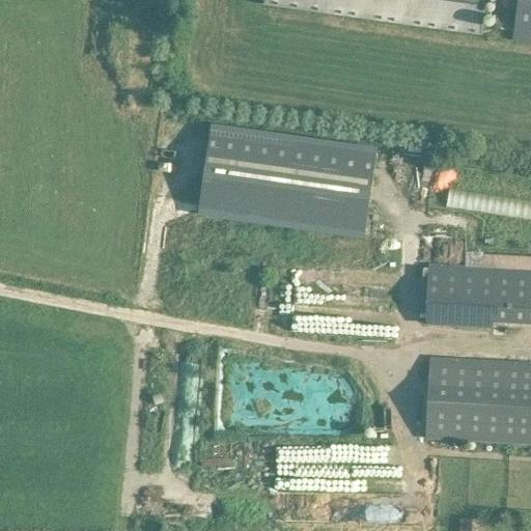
[(530,0),(518,0),(513,38),(530,40),(530,0)]
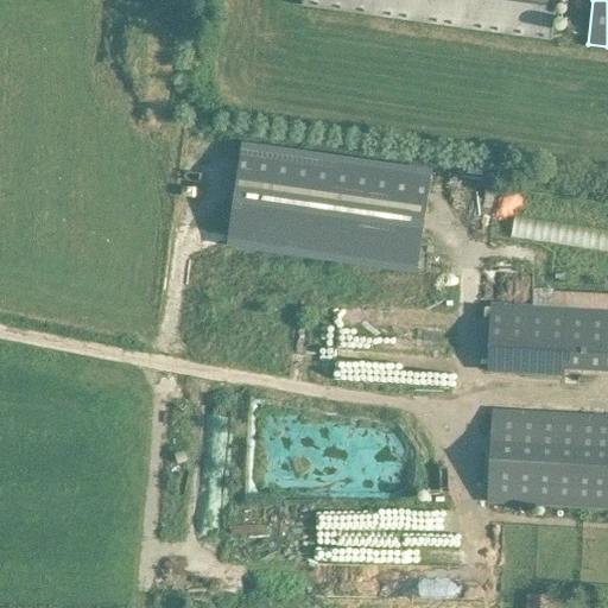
[(242,141),(229,246),(420,271),(434,166),(242,141)]
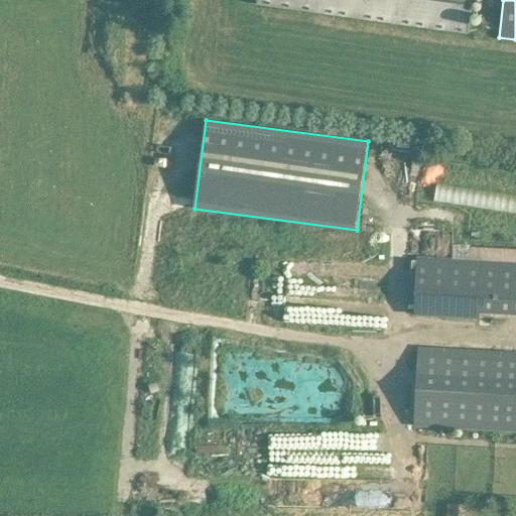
[(416,260),(414,309),(478,312),(490,312),(515,313),(515,264),(452,262),(416,260)]
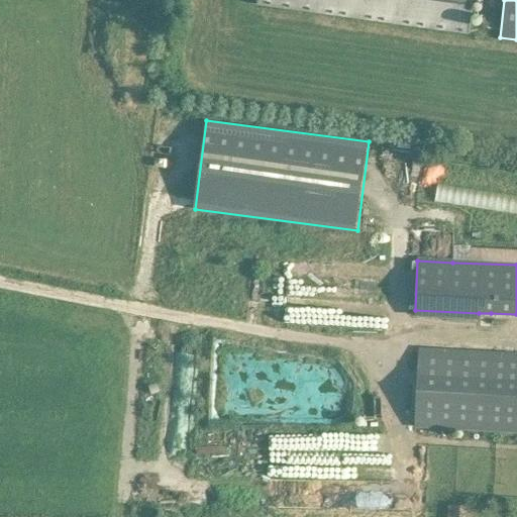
[(516,352),(418,348),(414,428),(516,432),(516,352)]
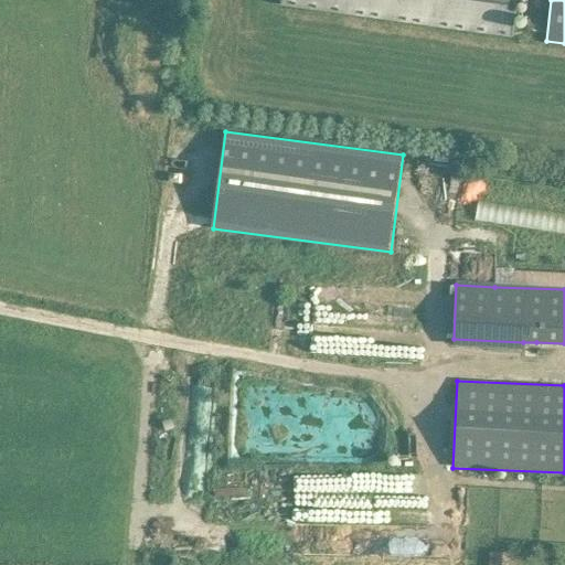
[(489,564),(513,564),(514,551),(489,551),(489,564)]
